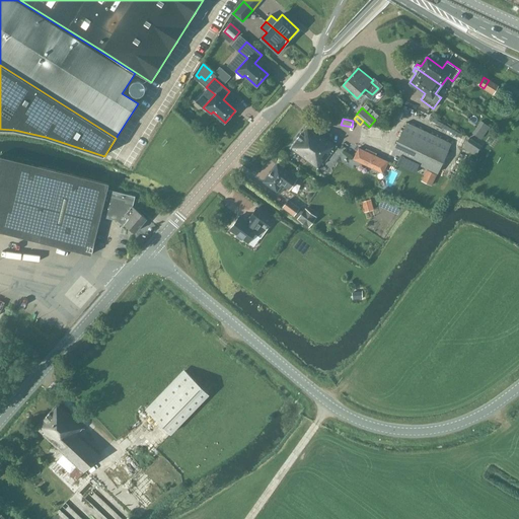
[(392,152),(438,174),(448,151),(451,143),(406,123),(405,126),(403,130),(402,130),(392,152)]
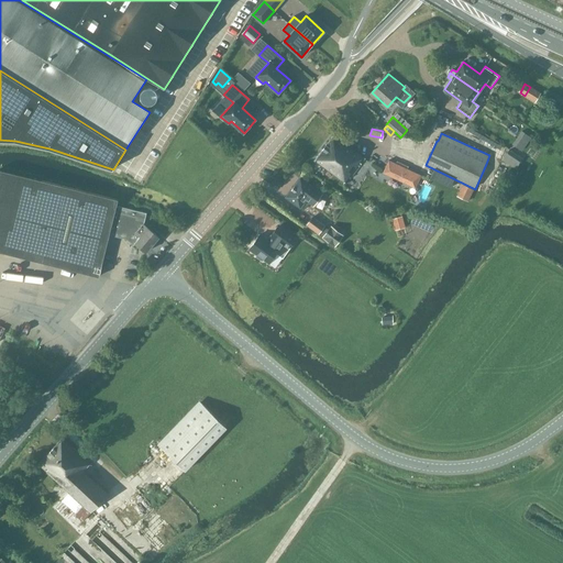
[(515,141),(520,144),(526,135),(520,133),(515,141)]
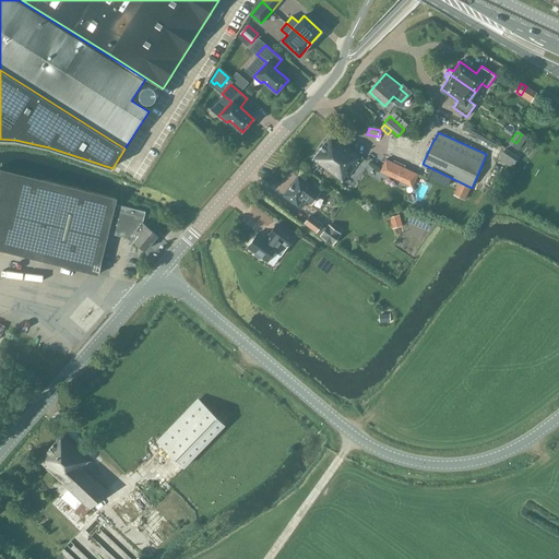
[(332,134),(312,159),(342,181),(347,175),(349,176),(363,157),(332,134)]
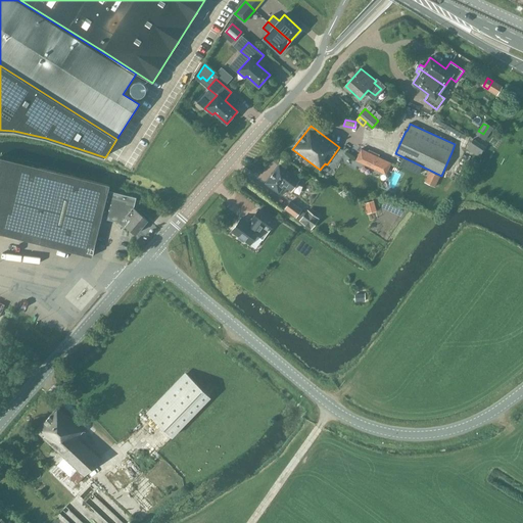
[(473,139),(467,148),(479,156),(485,147),(473,139)]
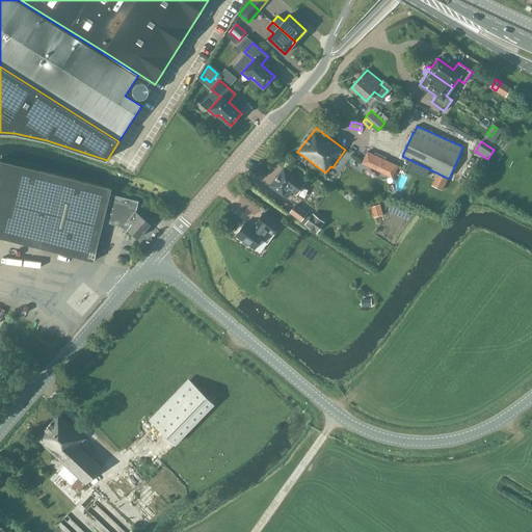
[(368,152),(362,163),(393,178),(398,166),(391,162),(384,160),(374,155),(368,152)]
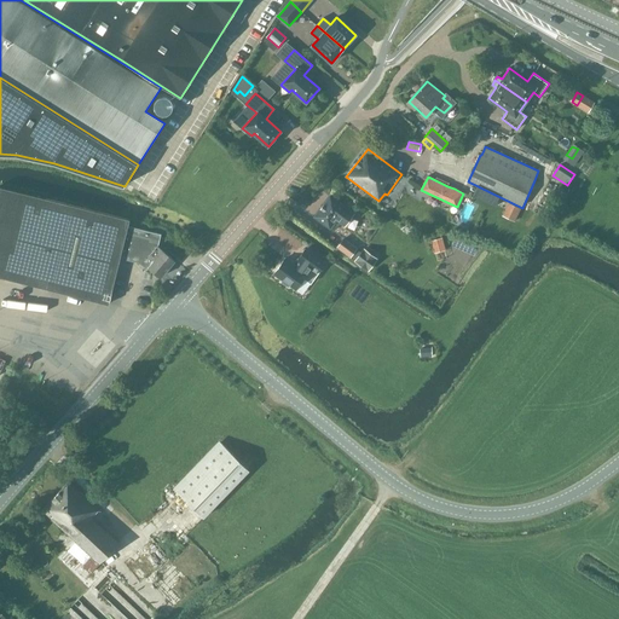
[(0,186),(0,277),(109,305),(121,258),(144,262),(161,278),(175,261),(158,247),(161,235),(128,226),(129,220),(0,186)]
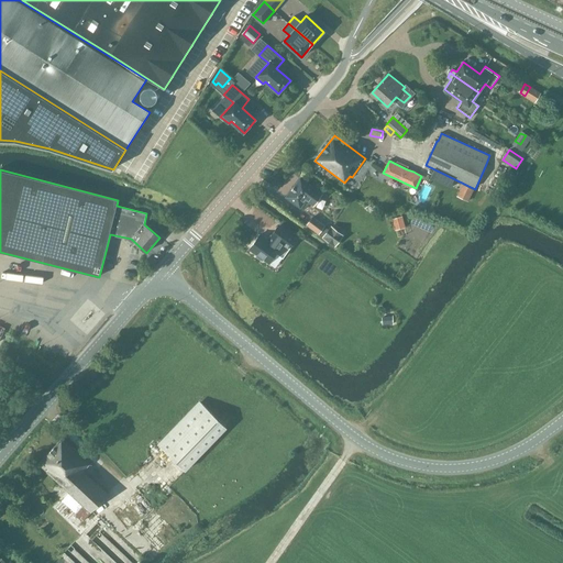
[(321,195),(300,178),(286,197),(300,208),(306,200),(308,198),(315,203),(321,195)]
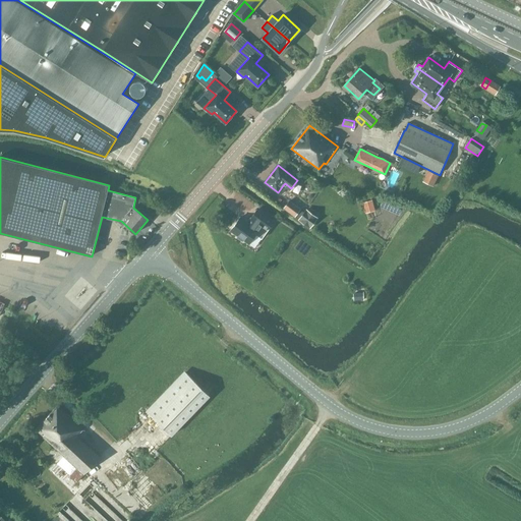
[(423,182),(432,186),(438,176),(428,172),(423,182)]
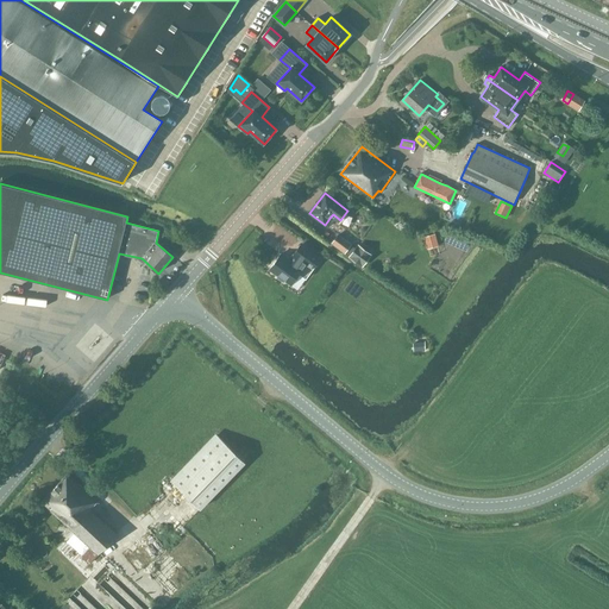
[(434,232),(427,233),(431,248),(438,246),(434,232)]
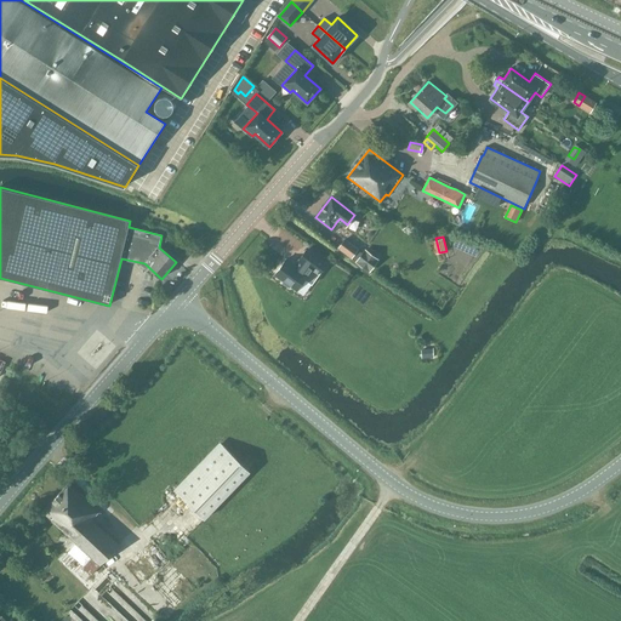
[(358,249),(349,243),(346,240),(339,249),(351,257),(358,249)]
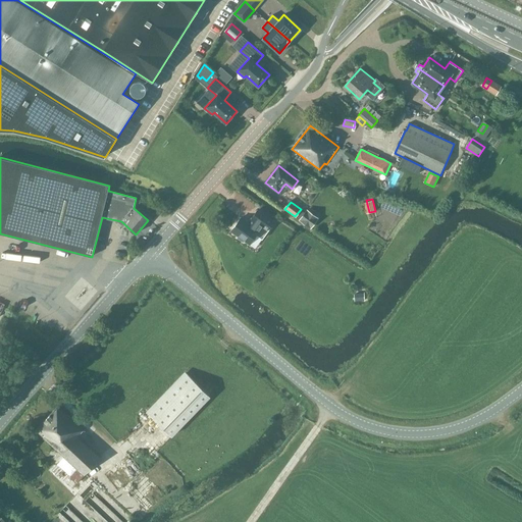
[(231,231),(239,237),(238,238),(243,242),(244,241),(250,245),(256,235),(262,239),(268,230),(269,230),(274,222),(257,210),(248,223),(241,218),(231,231)]
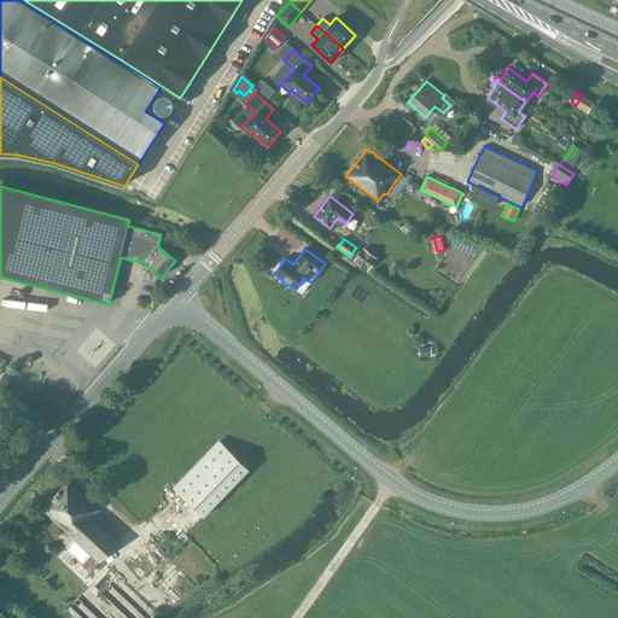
[(356,258),(355,261),(359,263),(362,266),(367,270),(377,258),(371,255),(367,251),(363,249),(361,252),(356,258)]
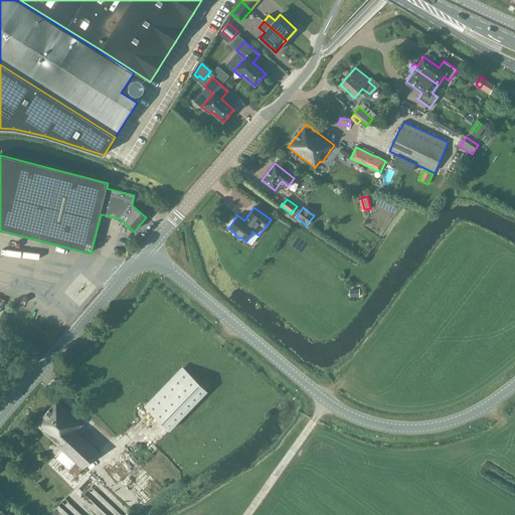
[(369,211),(363,220),(376,228),(382,219),(369,211)]
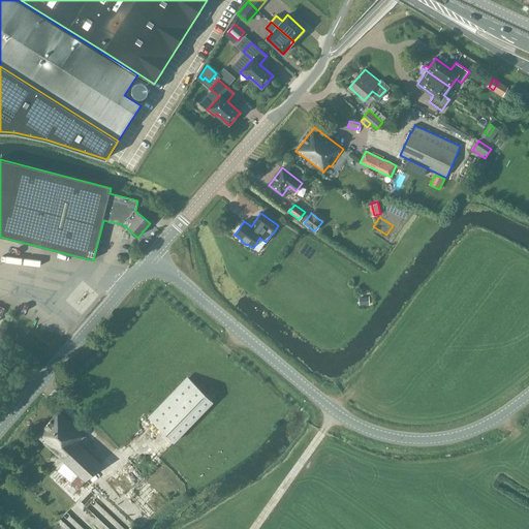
[(25,328),(29,317),(16,312),(11,322),(25,328)]
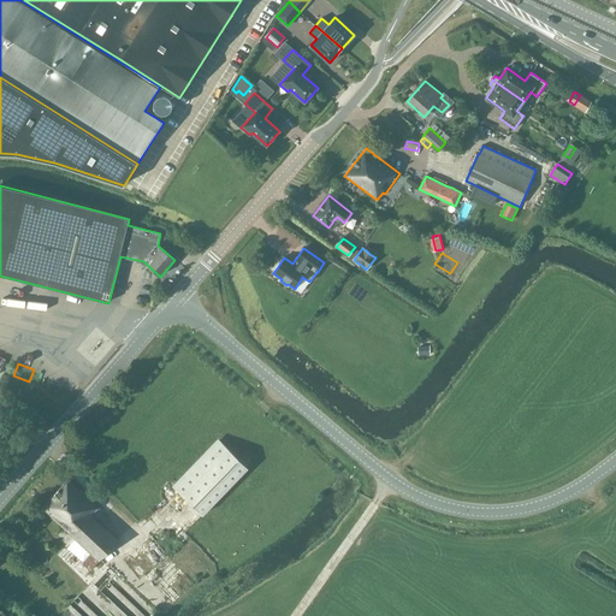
[(202,515),(248,468),(220,440),(175,487),(202,515)]
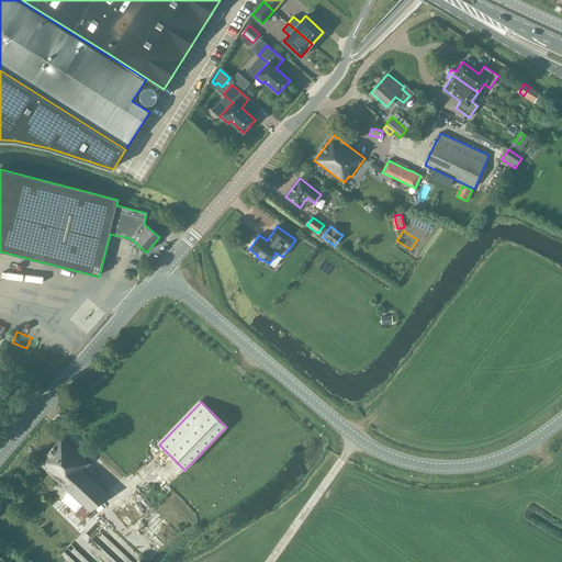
[(87,527),(59,557),(64,561),(138,561),(142,559),(97,517),(96,518),(89,513),(105,495),(81,472),(89,464),(62,439),(36,464),(67,493),(59,502),(87,527)]
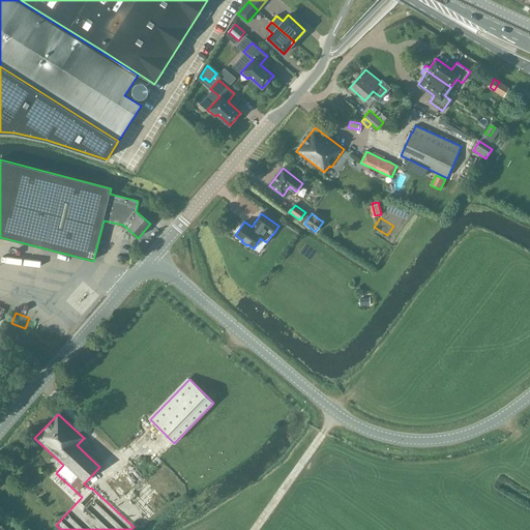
[(126,462),(109,476),(123,494),(140,479),(126,462)]
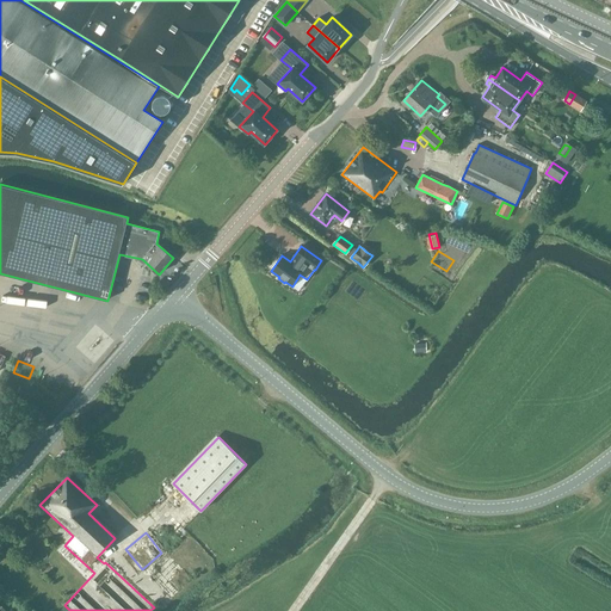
[(153,565),(178,591),(213,559),(187,532),(153,565)]
